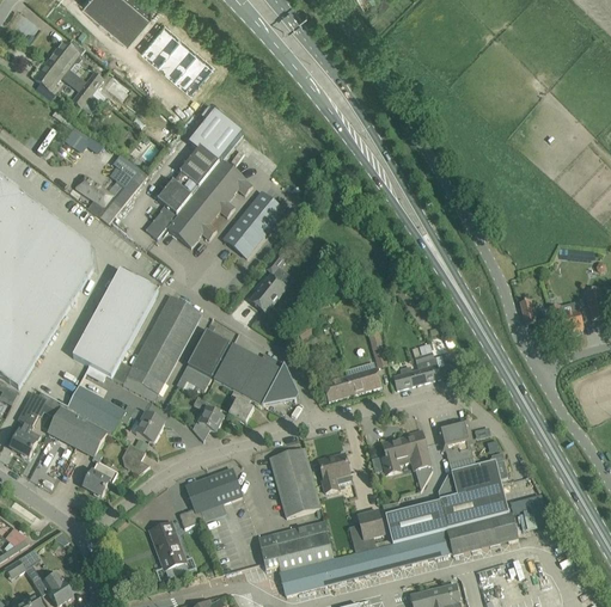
[(81,0),(97,13),(127,38),(150,11),(136,0),(81,0)]
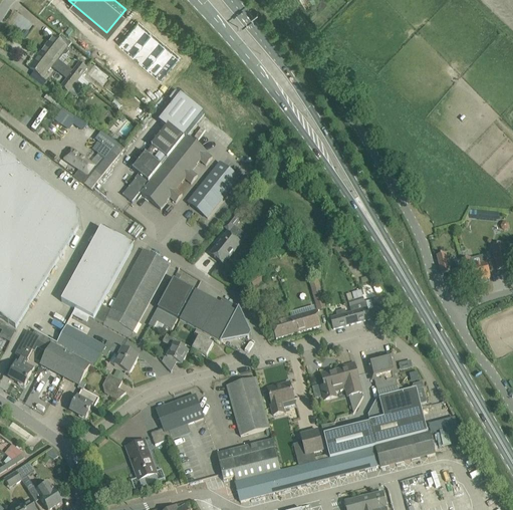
[(40,49),(53,59),(69,72),(76,77),(86,65),(79,60),(72,67),(59,57),(62,52),(65,52),(68,48),(67,45),(70,40),(60,32),(56,37),(52,34),(40,49)]
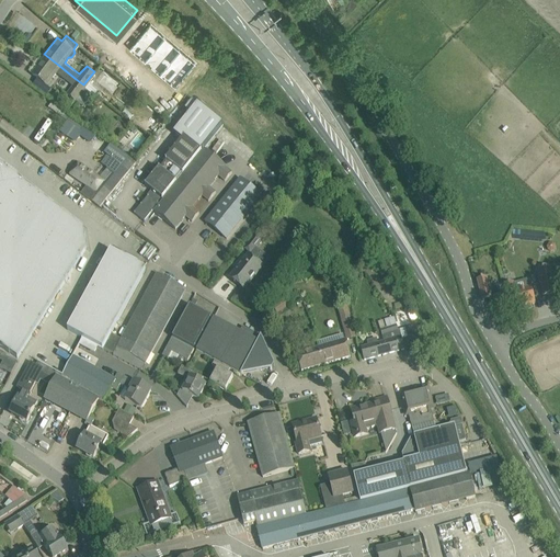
[(45,82),(58,65),(44,54),(31,71),(45,82)]
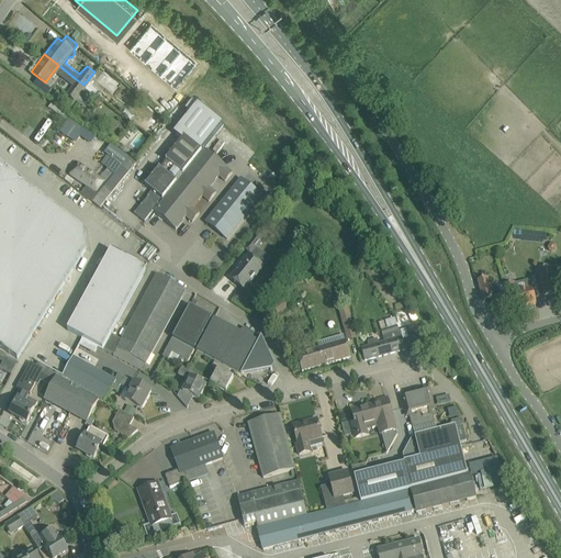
[(74,98),(74,97),(83,104),(90,97),(87,95),(90,90),(83,85),(76,79),(66,91),(74,98)]
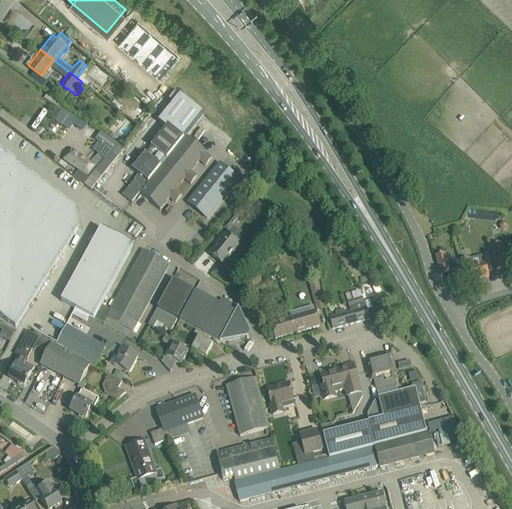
[(137,171),(121,191),(131,199),(166,155),(182,135),(183,133),(201,110),(179,92),(174,88),(167,97),(172,100),(160,115),(157,118),(165,125),(150,142),(137,158),(131,166),(137,171)]
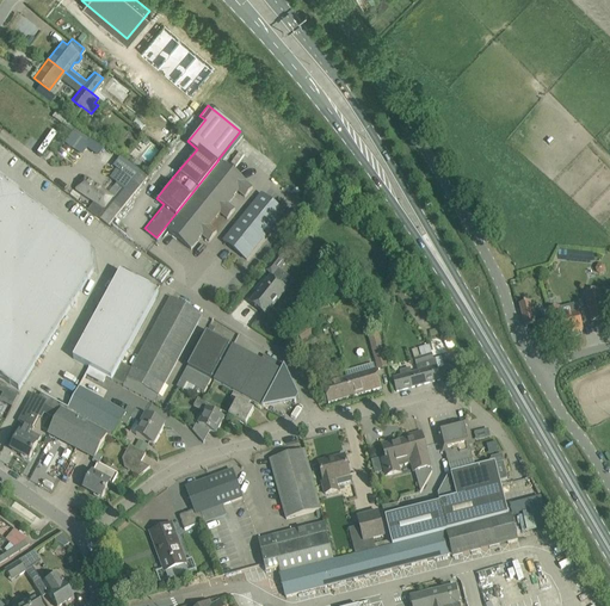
[(119,116),(116,121),(123,125),(127,121),(119,116)]
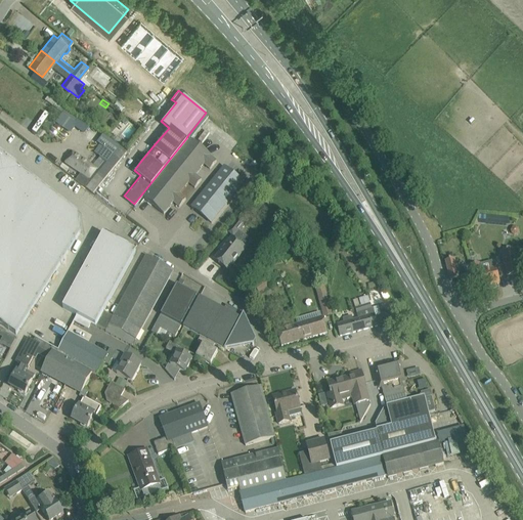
[(72,148),(64,160),(80,170),(90,176),(89,177),(84,183),(92,190),(98,182),(126,148),(102,132),(96,141),(98,142),(93,149),(104,159),(102,162),(97,167),(72,148)]
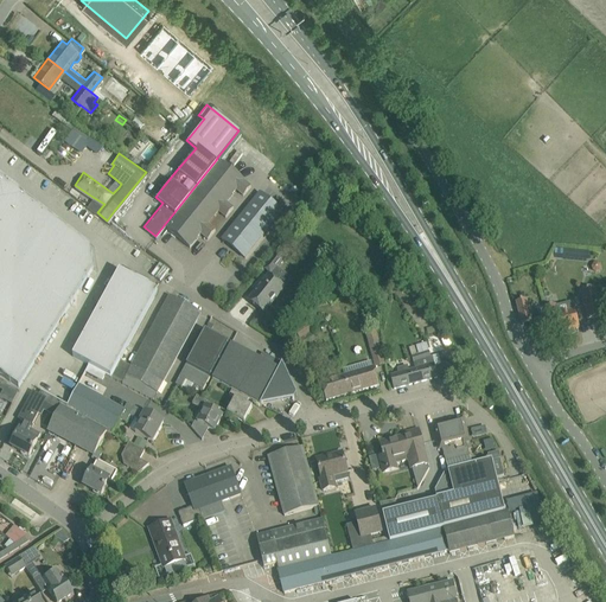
[(206,236),(215,226),(206,221),(217,207),(224,213),(233,205),(225,199),(235,186),(242,192),(249,183),(242,177),(243,177),(221,158),(166,225),(189,244),(199,230),(206,236)]
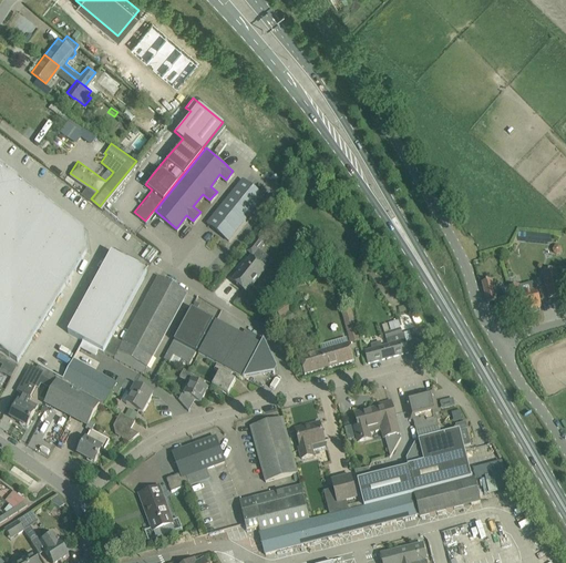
[(0,347),(17,359),(86,247),(83,227),(0,163),(0,347)]
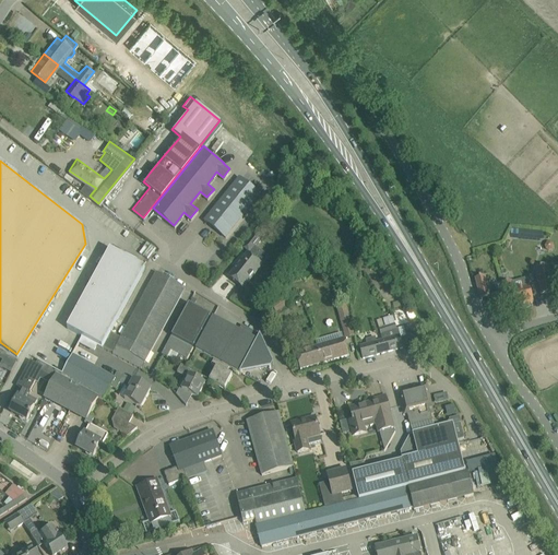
[(224,235),(246,208),(259,191),(238,175),(203,217),(224,235)]
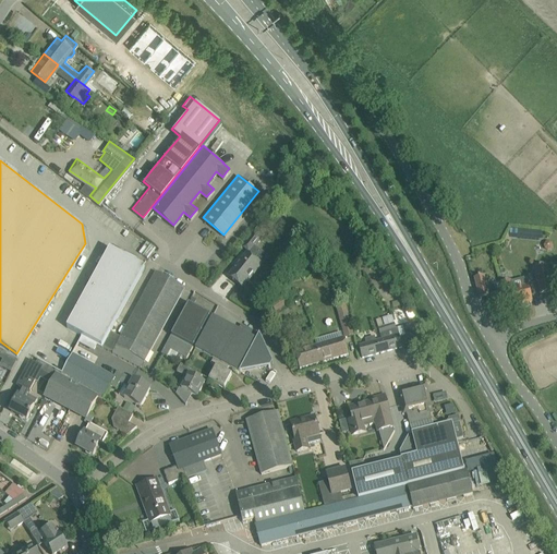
[(252,229),(240,243),(249,251),(261,236),(252,229)]
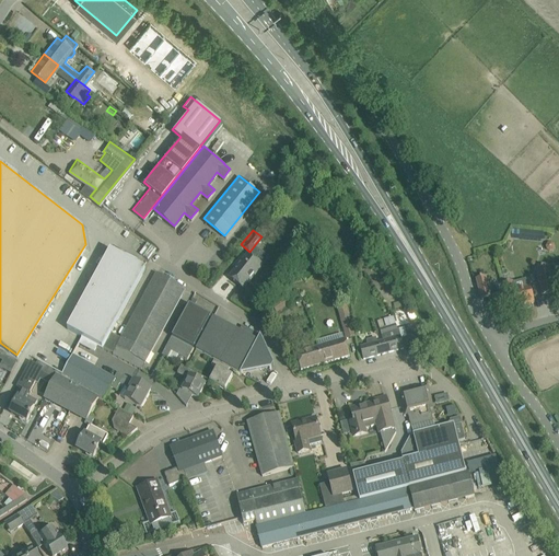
[(66,325),(101,345),(109,328),(144,265),(109,246),(66,325)]
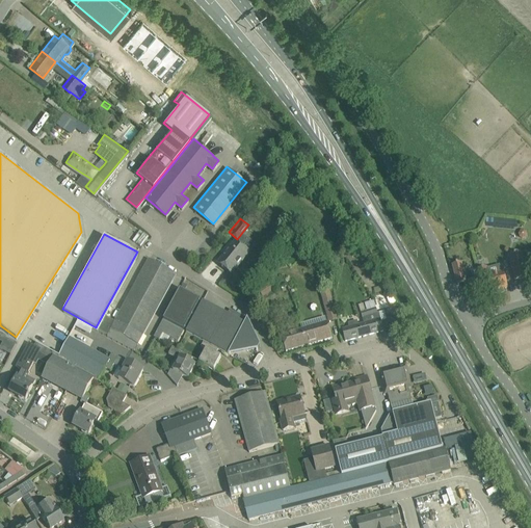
[(291,253),(299,244),(292,237),(284,245),(291,253)]
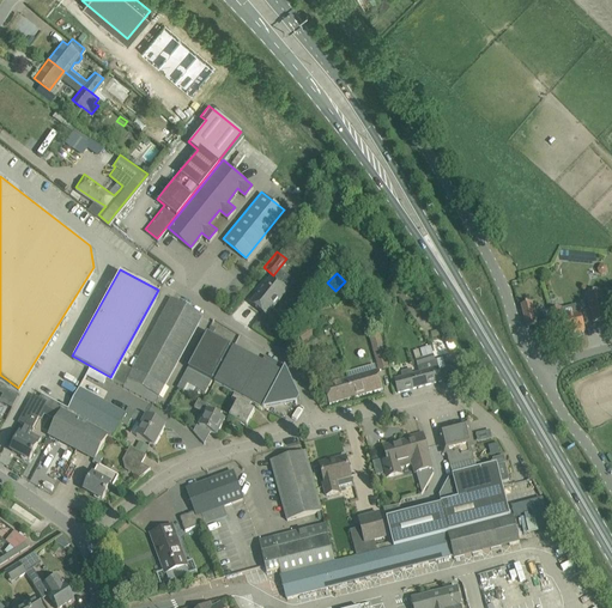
[(249,299),(262,310),(253,321),(259,326),(268,315),(266,312),(285,287),(270,274),(249,299)]
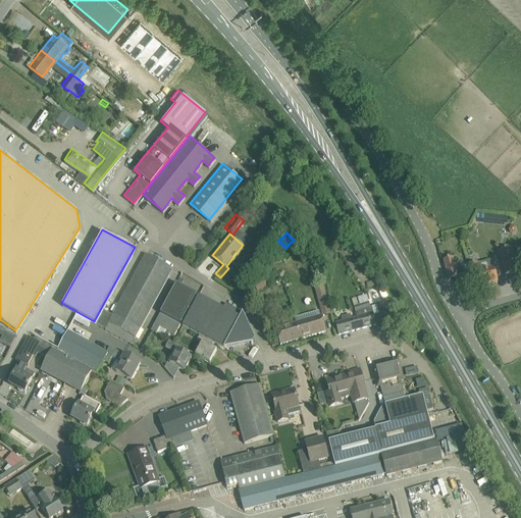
[(516,268),(510,245),(498,248),(505,271),(516,268)]
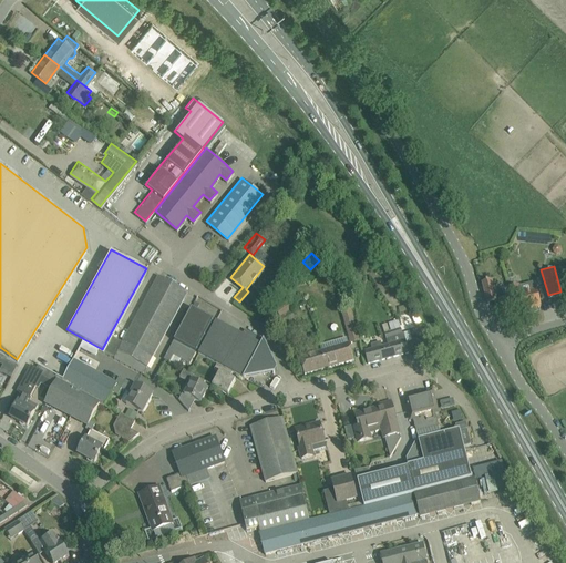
[(186,289),(157,274),(121,339),(111,334),(111,333),(102,349),(113,355),(117,348),(145,364),(186,289)]
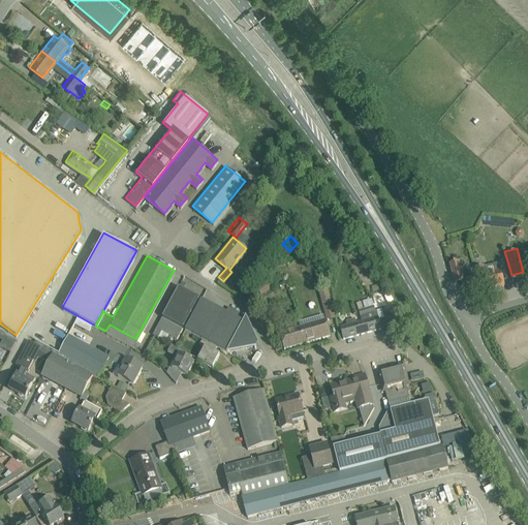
[(457,258),(448,260),(453,273),(454,280),(462,278),(457,258)]
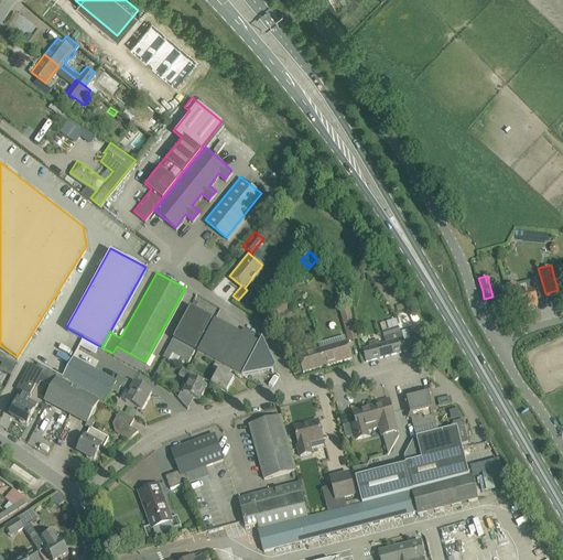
[(500,293),(495,295),(499,312),(537,302),(532,284),(530,286),(528,278),(515,281),(515,280),(505,283),(498,286),(500,293)]
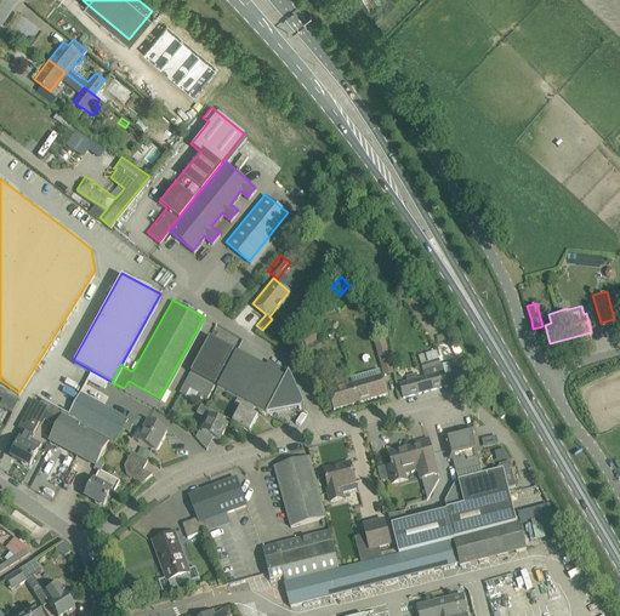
[(375,336),(374,336),(382,371),(392,369),(380,323),(373,325),(375,336)]
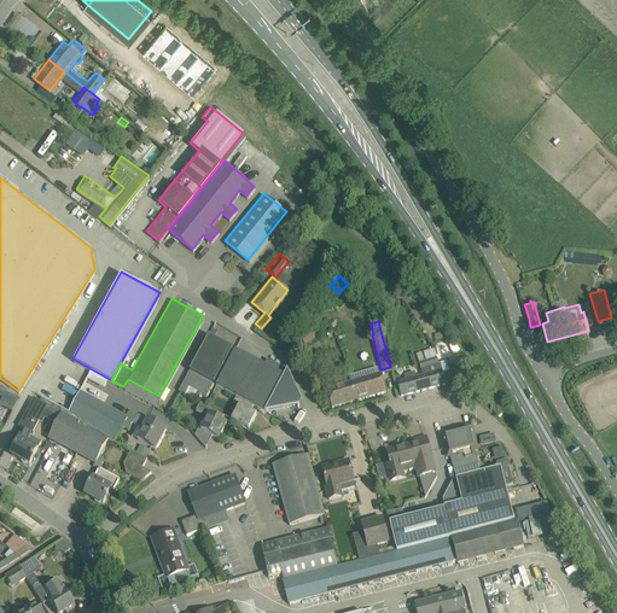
[(208,332),(188,367),(213,380),(232,345),(208,332)]
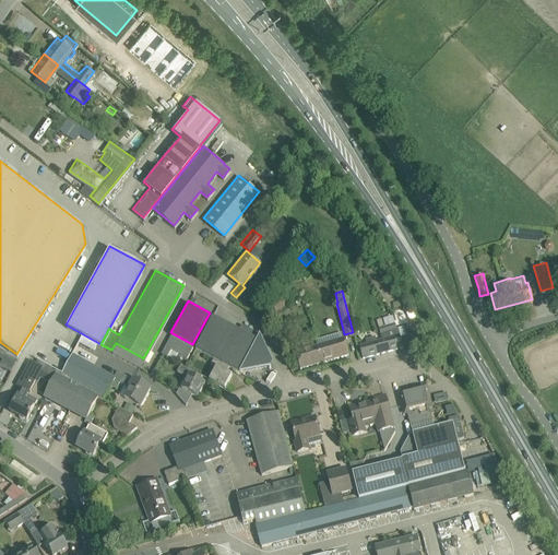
[(288,302),(264,317),(268,323),(276,318),(277,320),(287,315),(286,313),(289,310),(285,304),(288,302)]
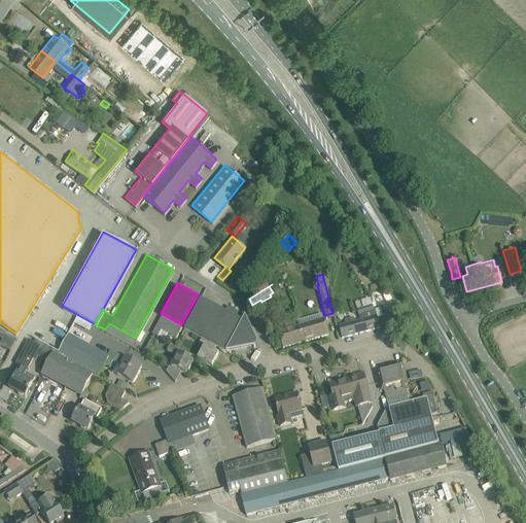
[(362,304),(356,306),(359,317),(356,318),(359,329),(379,324),(376,315),(382,313),(380,306),(374,307),(373,308),(372,302),(370,294),(360,297),(362,304)]
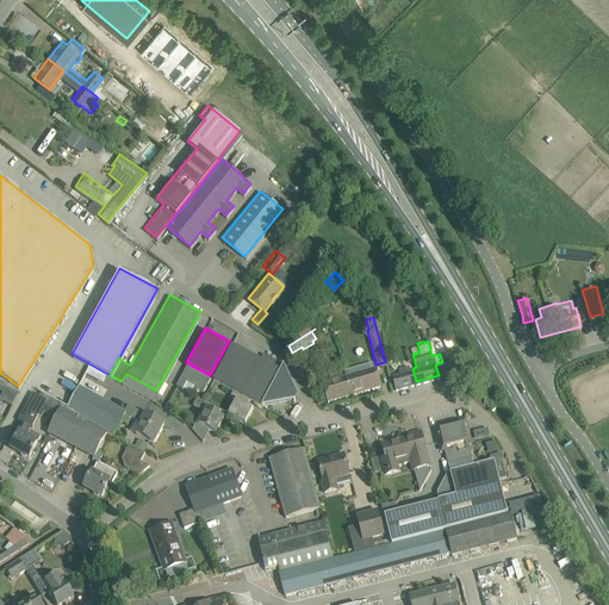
[(231,342),(225,353),(212,378),(232,388),(249,397),(261,404),(293,398),(297,392),(283,361),(262,351),(259,356),(231,342)]
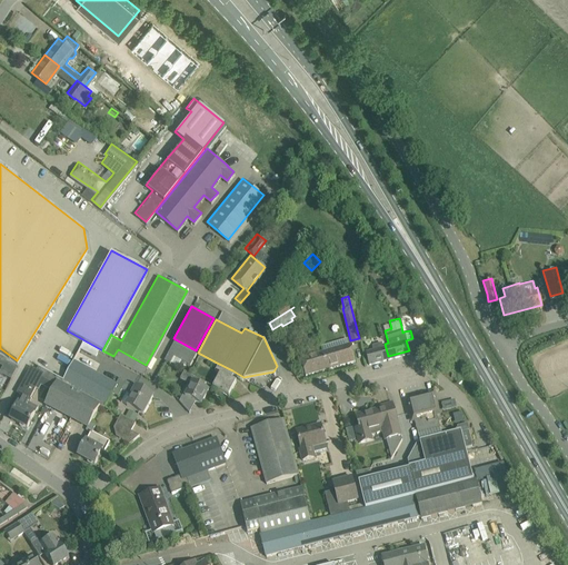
[(420,335),(425,328),(418,324),(414,330),(420,335)]
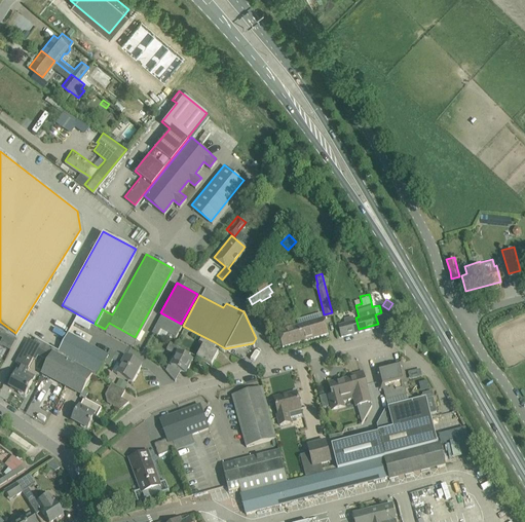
[(176,334),(181,324),(160,312),(151,330),(156,333),(160,326),(176,334)]
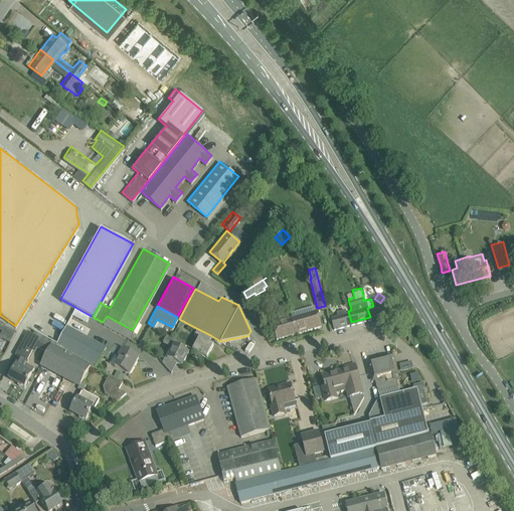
[(337,314),(330,316),(331,317),(333,327),(351,322),(348,311),(345,312),(344,307),(335,310),(337,314)]
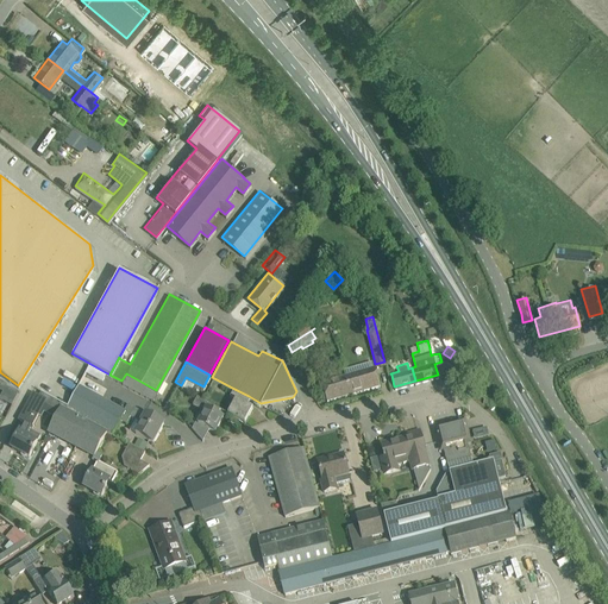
[(371,365),(344,373),(349,391),(352,391),(378,383),(375,371),(374,365),(371,365)]
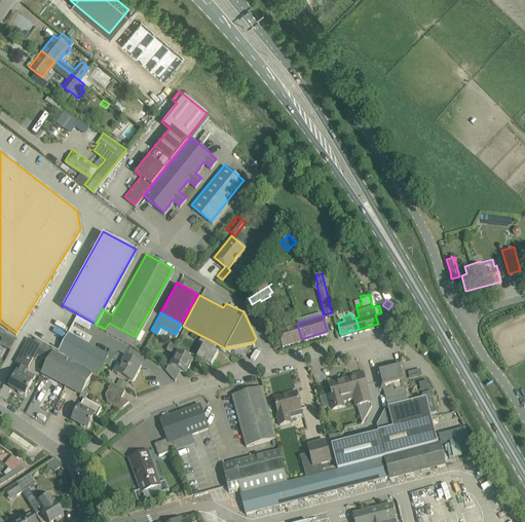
[(287,326),(276,328),(282,344),(301,338),(297,323),(287,326)]
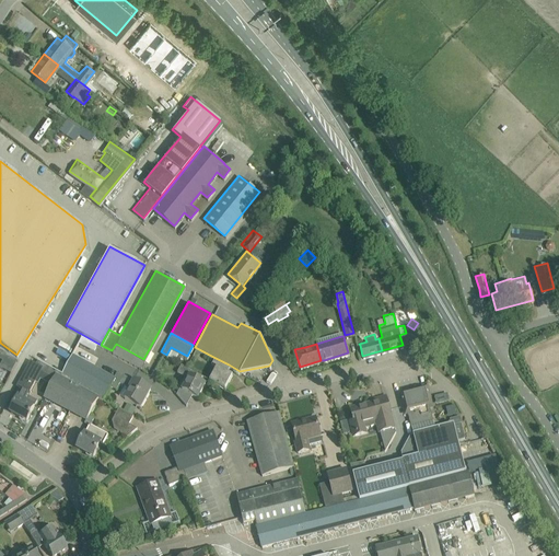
[(59,373),(59,375),(69,381),(81,387),(96,395),(101,398),(101,397),(102,396),(108,383),(114,374),(71,351),(61,371),(59,373)]
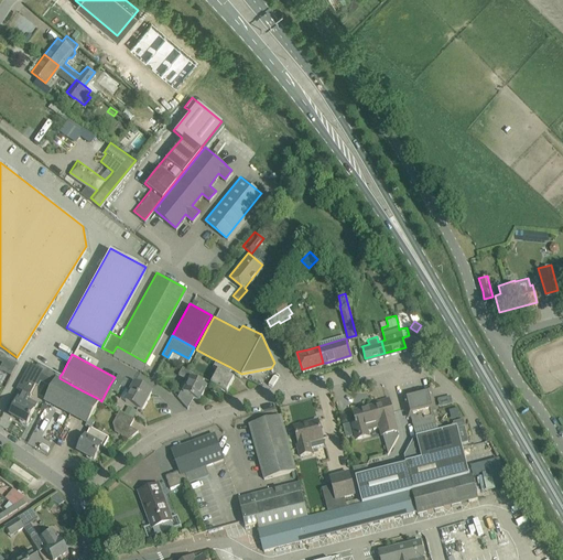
[(228,373),(230,367),(215,359),(212,365),(218,367),(210,380),(226,389),(234,375),(228,373)]
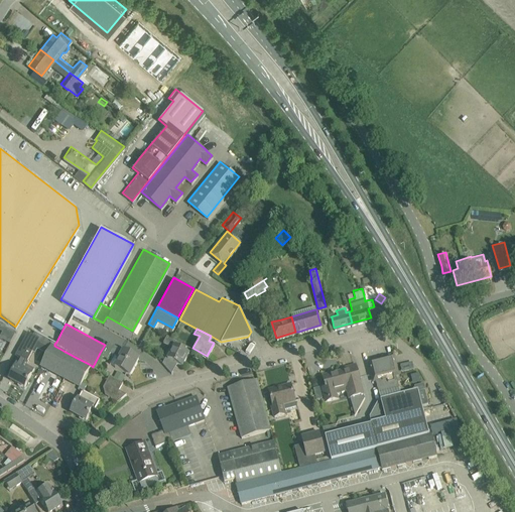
[(20,356),(9,376),(23,384),(28,376),(30,371),(33,366),(25,362),(26,360),(26,359),(36,341),(36,340),(38,336),(32,333),(32,332),(27,330),(14,353),(20,356)]
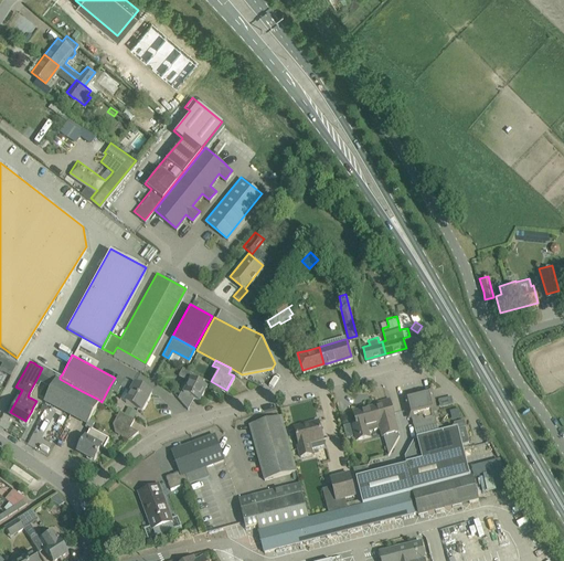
[(206,384),(204,384),(201,382),(204,377),(182,364),(178,372),(189,379),(183,390),(199,399),(206,384)]
